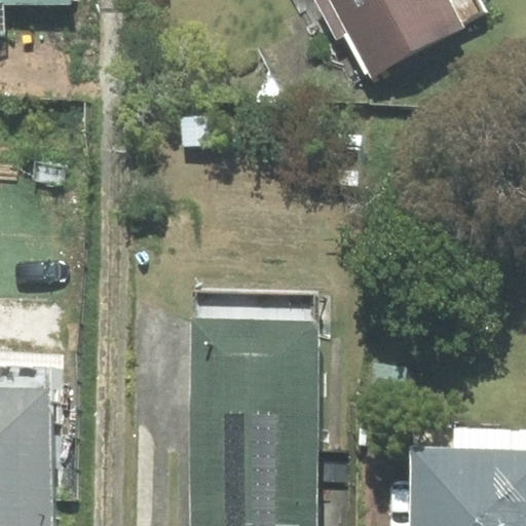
[(0,0),(0,34),(4,34),(4,3),(72,3),(71,0),(0,0)]
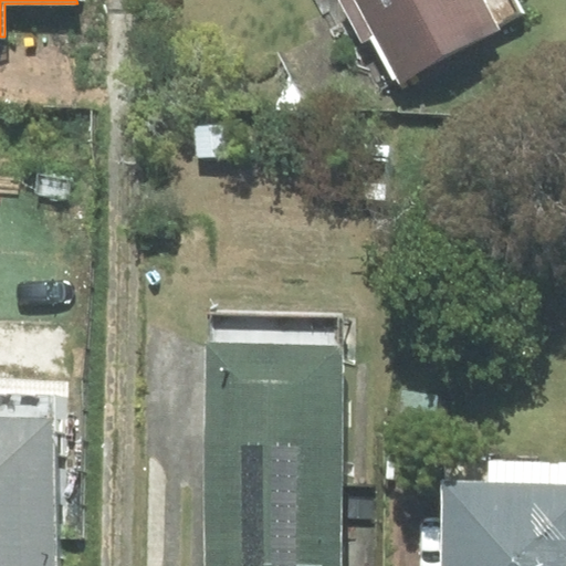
[(498,23),(522,11),(516,0),(356,0),(399,83),(502,31),(498,23)]
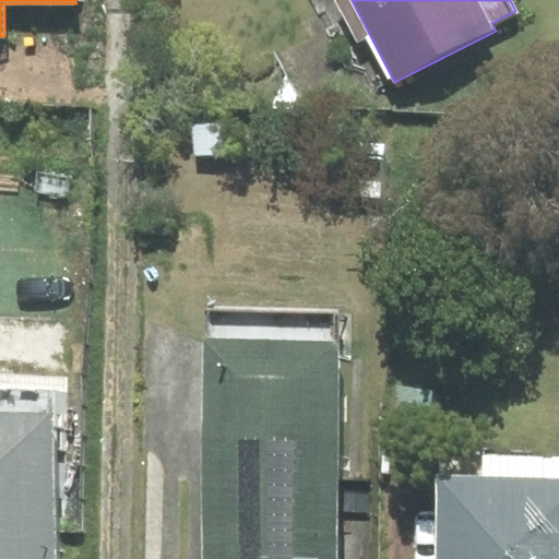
[(210,340),(204,340),(202,558),(337,558),(341,342),(332,342),(333,311),(210,310),(210,340)]
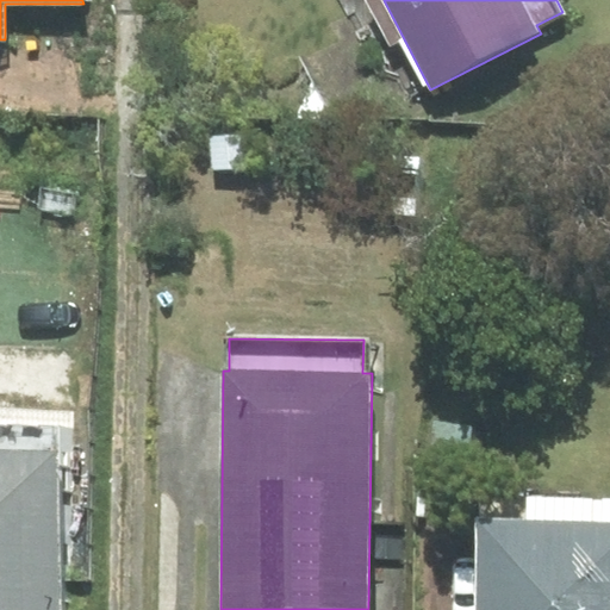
[(0,609),(57,609),(57,450),(0,450),(0,609)]
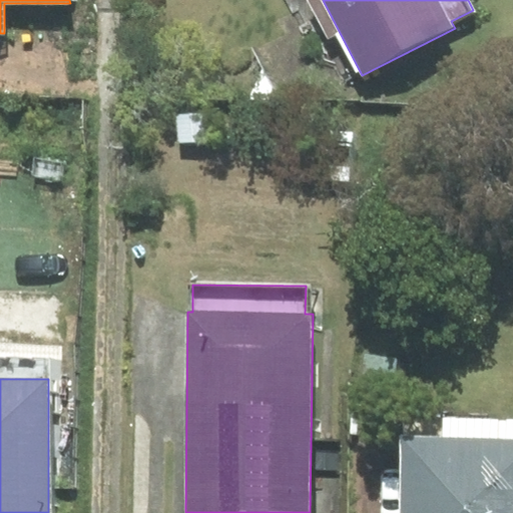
[(443,440),(405,440),(405,512),(512,512),(512,416),(443,417),(443,440)]
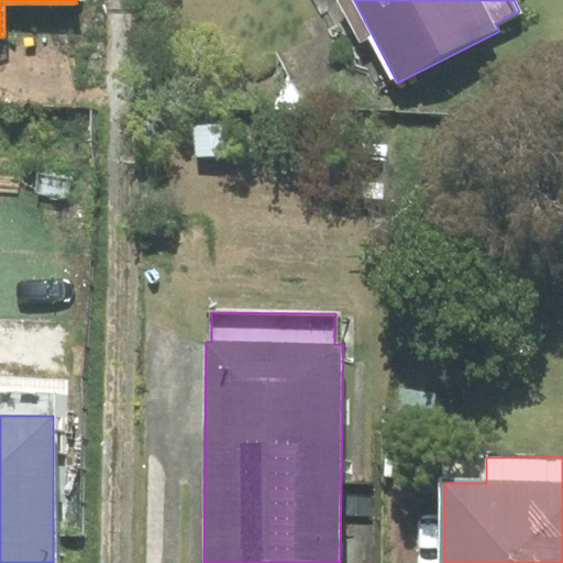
All buildings are outlined.
